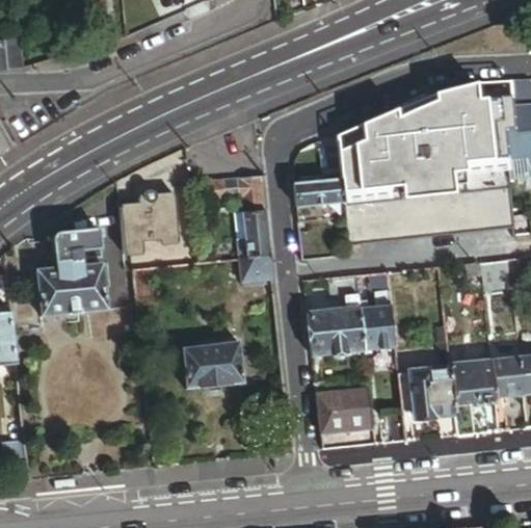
[(21,38),(4,41),(6,64),(24,64),(21,38)]
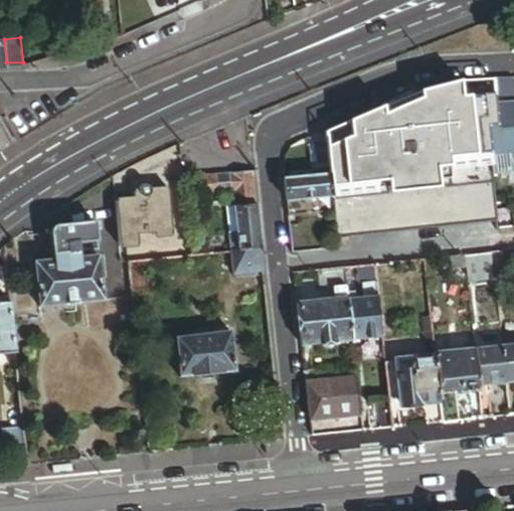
[(507,76),(495,76),(495,79),(496,93),(508,92),(507,76)]
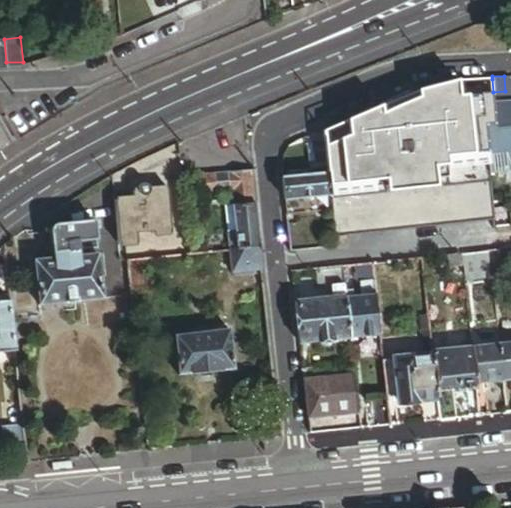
[(494,201),(486,124),(496,123),(493,92),(492,79),(458,81),(458,78),(350,121),(350,124),(325,134),(329,173),(331,192),(332,208),(335,235),(496,218),(494,201)]
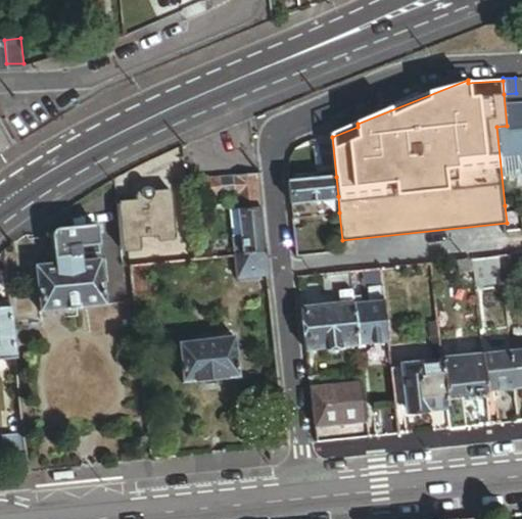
[(262,203),(258,172),(209,176),(210,195),(238,192),(239,205),(262,203)]
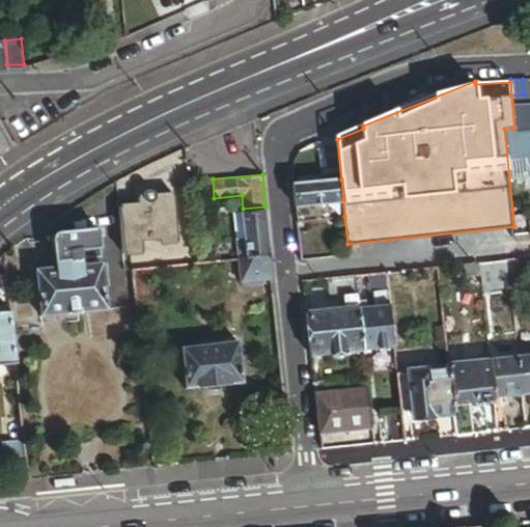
[(297,204),(343,199),(341,179),(295,185),(297,204)]
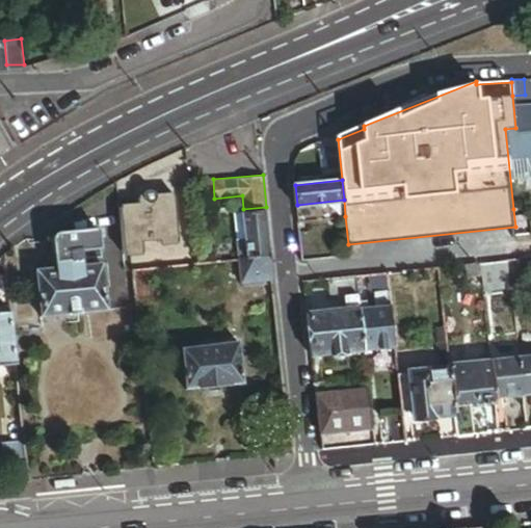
[(139,201),(120,204),(125,251),(144,249),(143,236),(160,234),(161,239),(181,237),(176,190),(158,191),(158,190),(157,190),(157,189),(156,188),(156,187),(155,187),(154,186),(153,186),(152,186),(151,186),(150,186),(149,186),(148,186),(147,187),(145,187),(145,188),(144,189),(143,190),(143,191),(143,192),(143,193),(138,193),(139,201)]
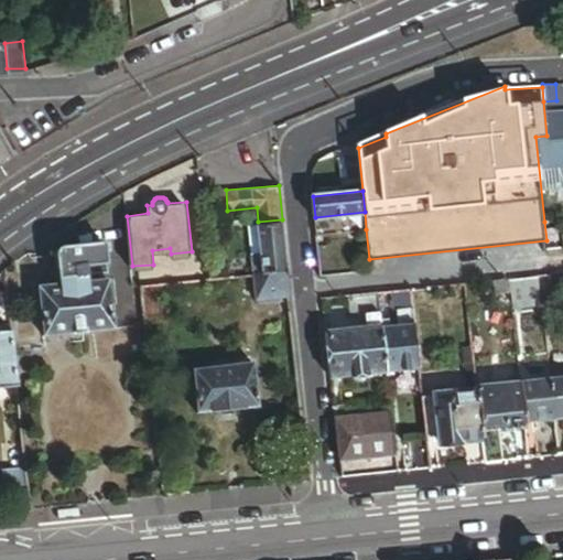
[(316,234),(366,229),(365,212),(315,217),(316,234)]
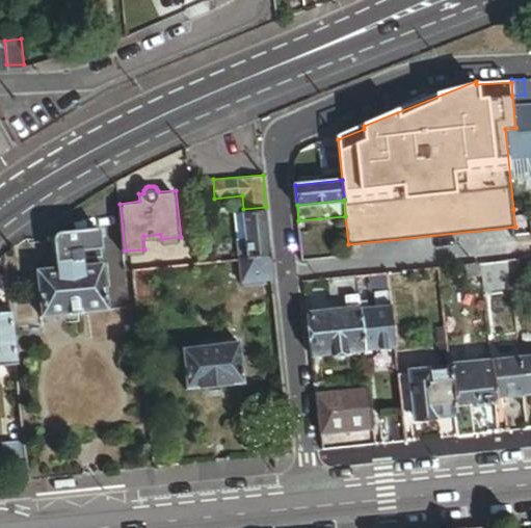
[(270,255),(266,207),(243,209),(235,210),(240,258),(270,255)]
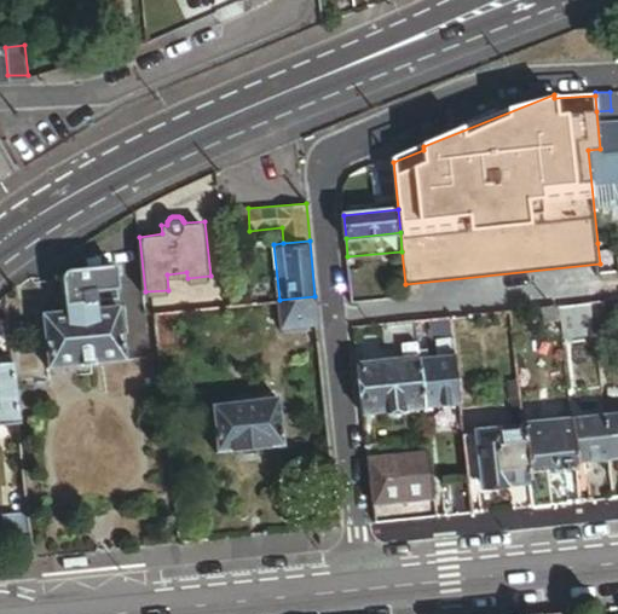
[(617,258),(614,241),(598,243),(600,264),(601,276),(617,274),(617,258)]
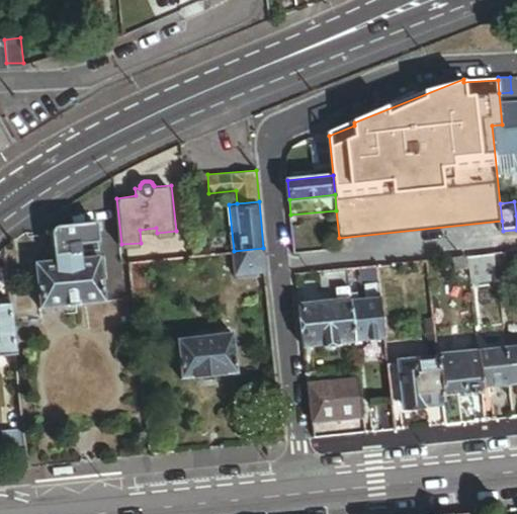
[(80,251),(79,242),(98,240),(95,221),(57,225),(54,227),(52,229),(52,234),(55,260),(59,260),(59,258),(75,257),(75,258),(81,257),(80,251)]
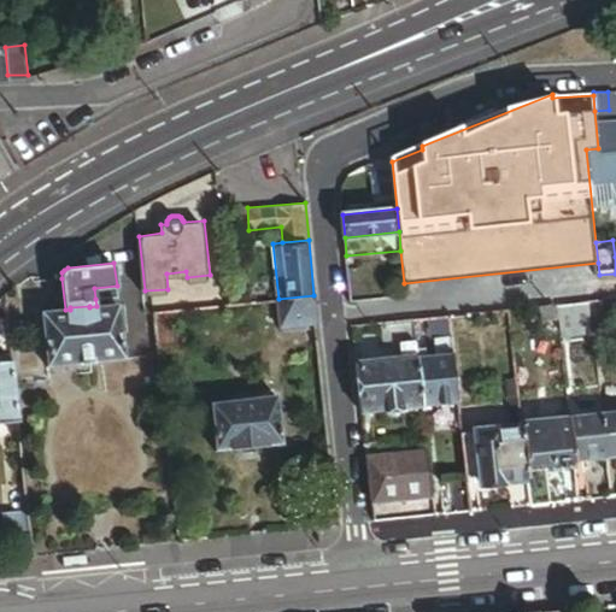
[(117,286),(94,288),(95,299),(118,296),(117,286)]
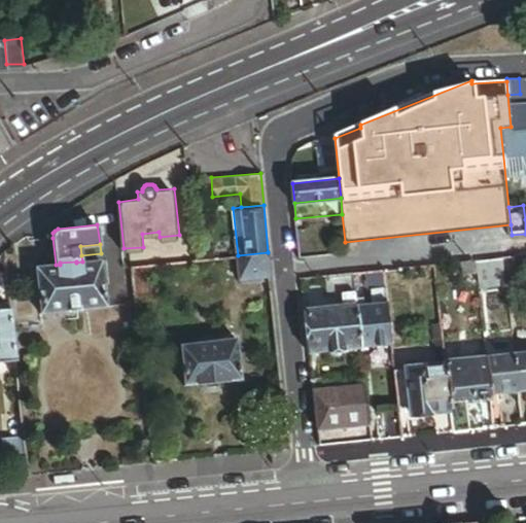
[(270,275),(268,252),(238,255),(240,278),(270,275)]
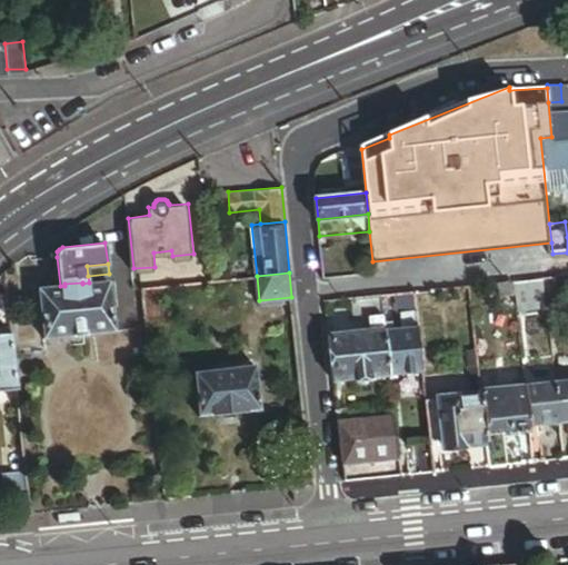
[(567,274),(555,276),(558,306),(567,305),(567,274)]
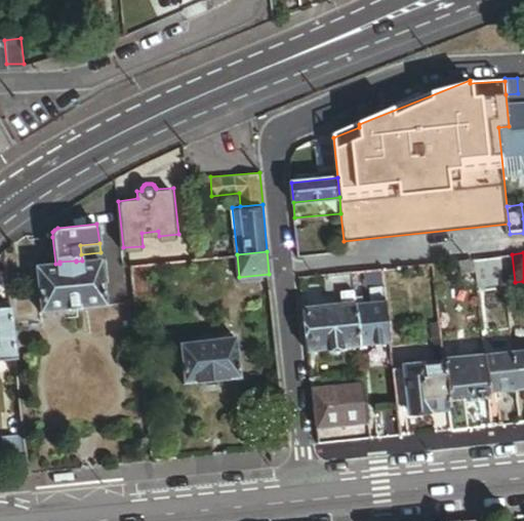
[(501,255),(474,257),(475,268),(477,285),(505,282),(501,255)]
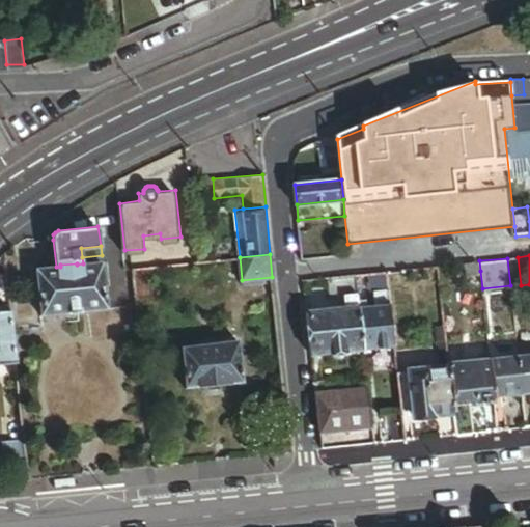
[(479,260),(465,262),(467,274),(480,271),(479,260)]
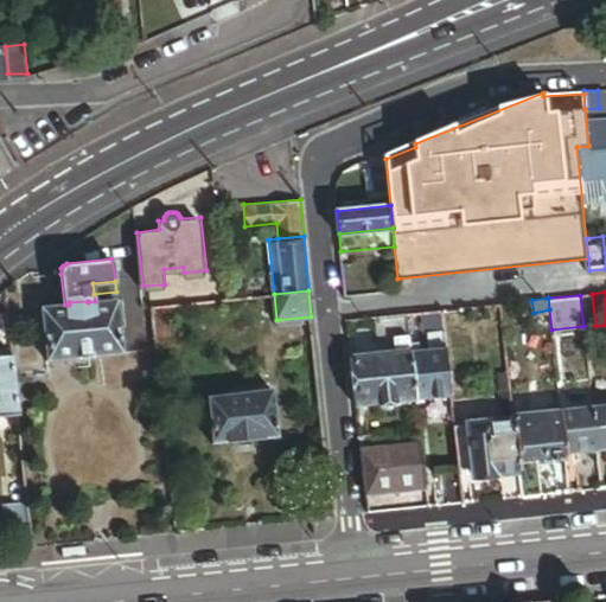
[(64,305),(42,307),(48,359),(76,357),(76,358),(84,357),(91,356),(91,354),(121,352),(115,299),(95,301),(88,302),(88,301),(69,302),(69,305),(64,305)]
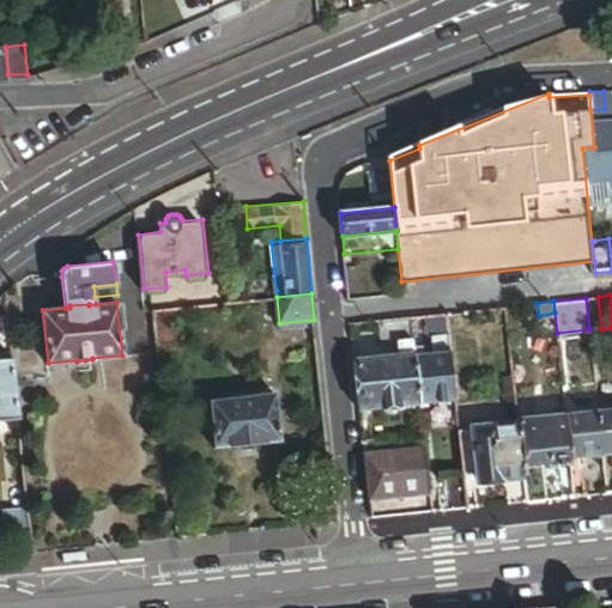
[(180,308),(156,310),(157,321),(181,318),(180,308)]
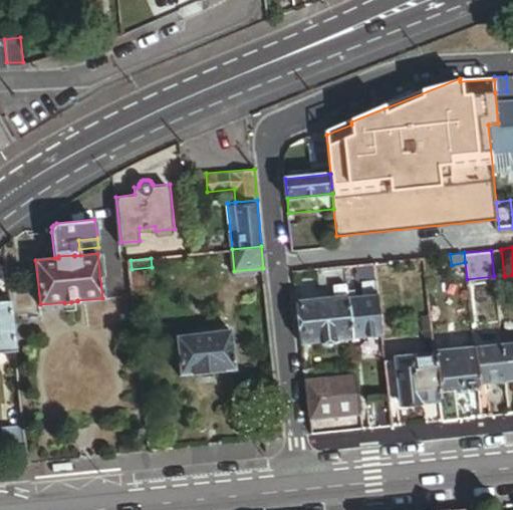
[(375,274),(373,262),(364,263),(366,275),(368,275),(375,274)]
